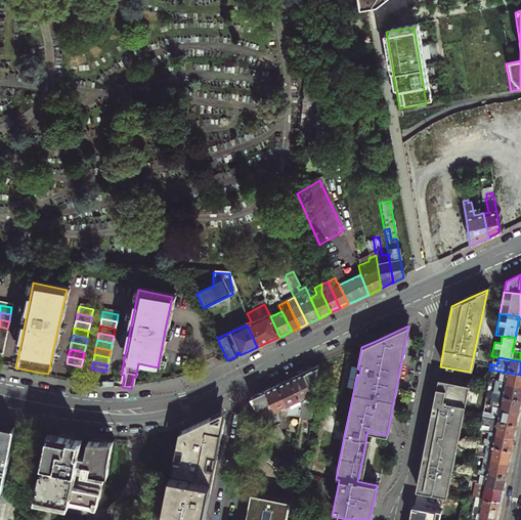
[(311,398),(312,391),(313,383),(316,369),(309,372),(301,376),(311,398)]
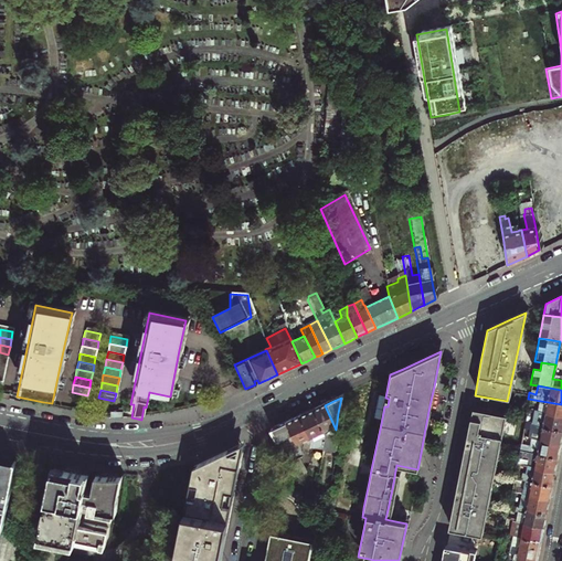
[(561,404),(534,400),(534,403),(538,404),(536,414),(561,419),(561,404)]
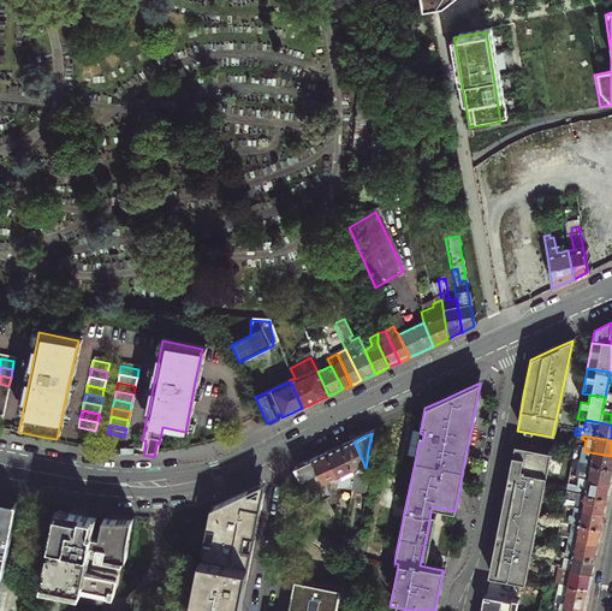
[(361,497),(363,485),(366,468),(354,442),(346,445),(339,448),(350,473),(348,494),(348,496),(361,497)]
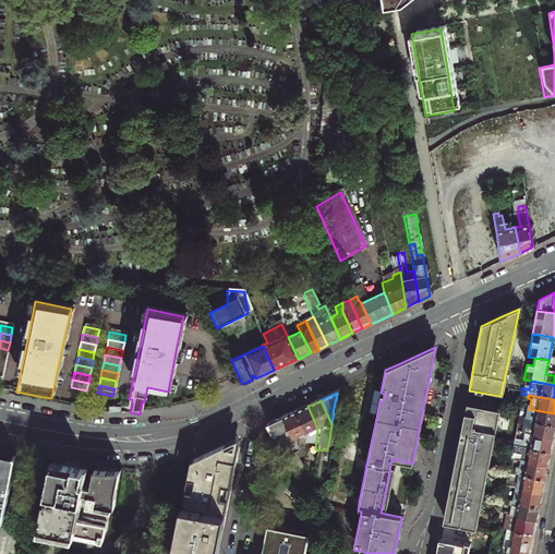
[(303,446),(315,448),(317,429),(308,406),(300,410),(293,412),(304,435),(303,446)]
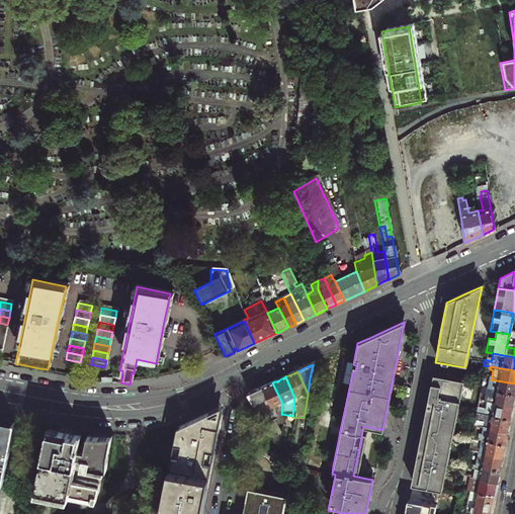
[(440,492),(461,382),(432,376),(430,387),(426,405),(423,423),(419,440),(416,458),(412,476),(410,486),(434,491),(440,492)]
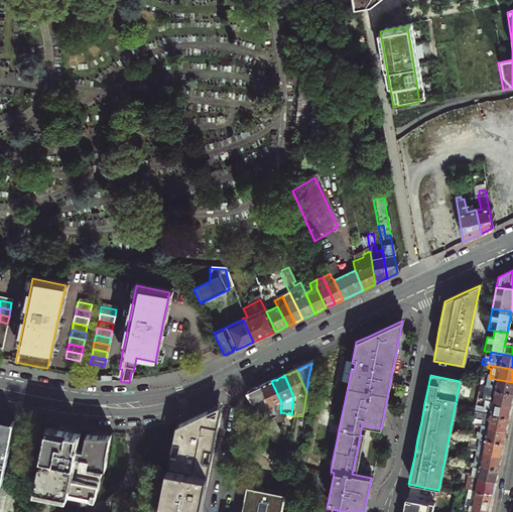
[(512,390),(512,382),(489,378),(486,378),(484,390),(512,395),(512,390)]
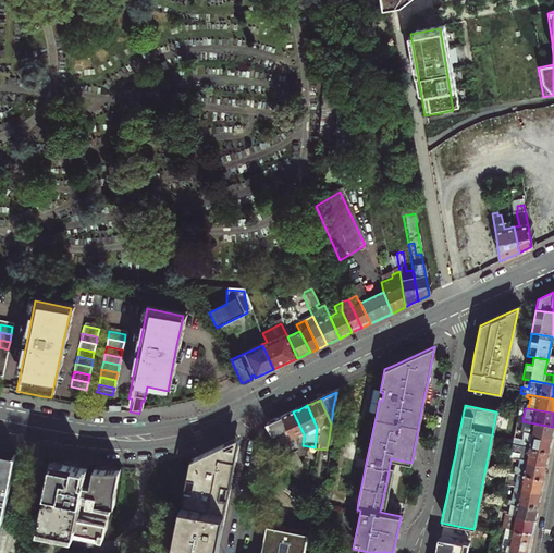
[(303,445),(304,434),(293,412),(279,418),(269,424),(298,481),(303,445)]
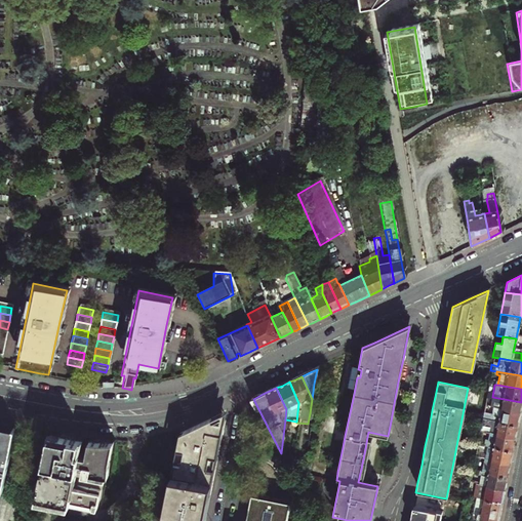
[(520,408),(521,402),(492,397),(485,396),(484,401),(490,402),(488,410),(491,410),(519,415),(520,408)]
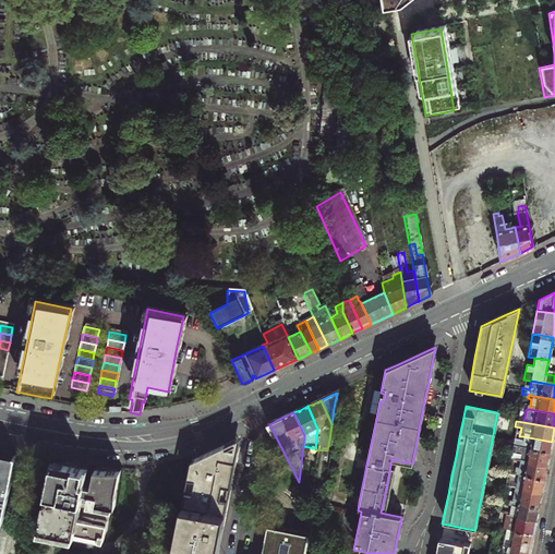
[(298,481),(299,482),(269,424),(265,426),(292,476),(291,481),(298,481)]
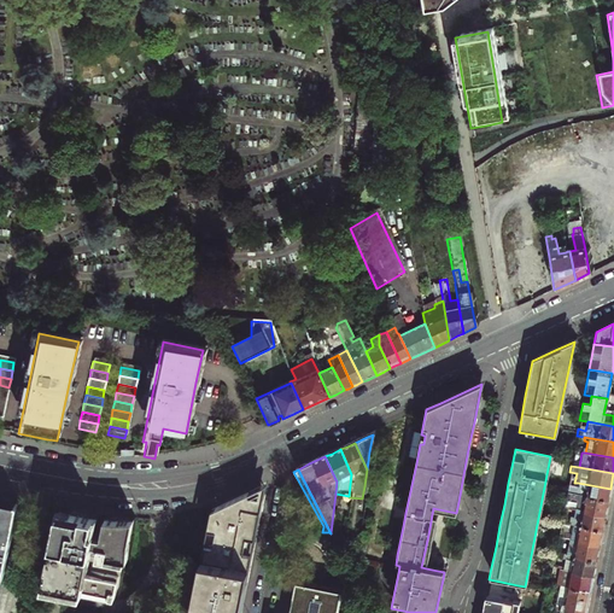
[(608,496),(610,489),(578,483),(577,490),(574,490),(574,492),(566,491),(565,496),(607,505),(608,496)]
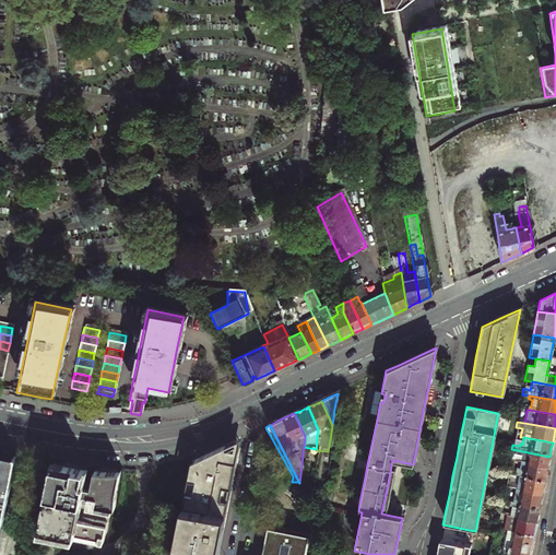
[(228,445),(221,448),(237,450),(239,439),(234,441),(228,445)]
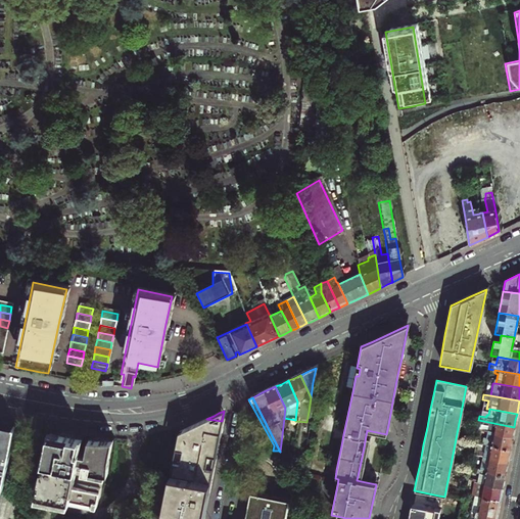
[(222,421),(206,419),(204,420),(178,432),(161,518),(202,518),(206,497),(222,421)]
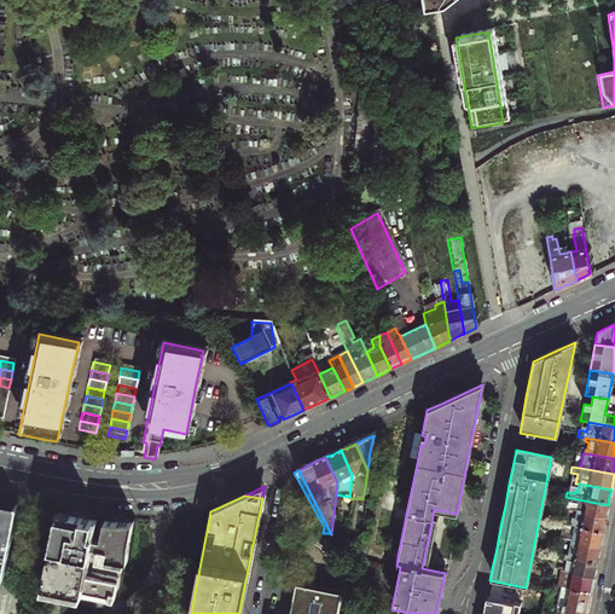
[(607,513),(608,505),(566,497),(563,513),(574,515),(605,520),(607,513)]
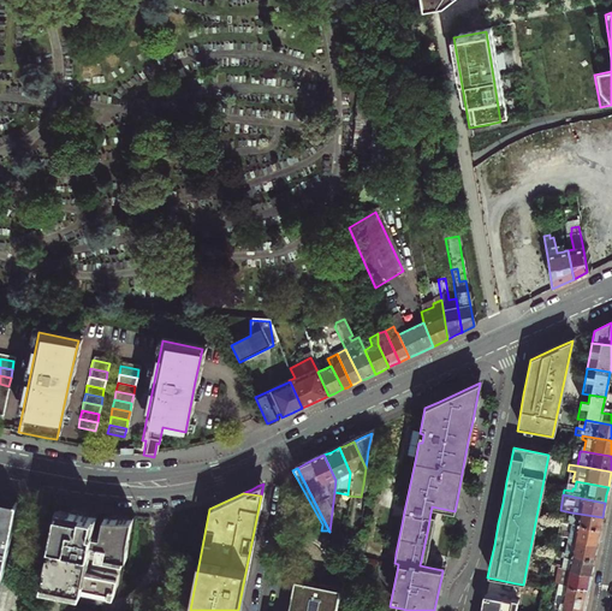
[(0,581),(15,503),(0,500),(0,581)]
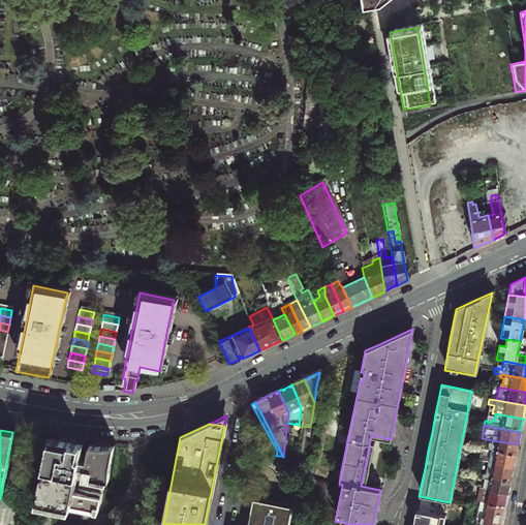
[(68,442),(49,439),(44,456),(34,507),(94,519),(98,498),(102,498),(113,446),(97,446),(88,445),(88,451),(81,449),(82,444),(72,443),(68,442)]
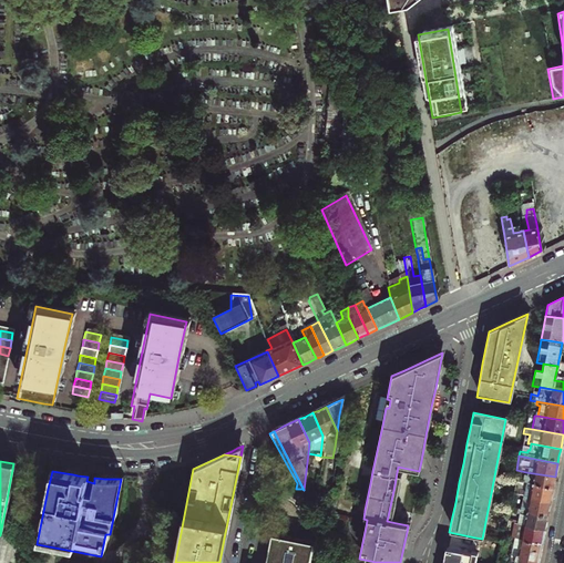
[(553,483),(555,477),(526,472),(525,479),(522,478),(522,481),(514,479),(513,484),(523,485),(552,491),(553,483)]
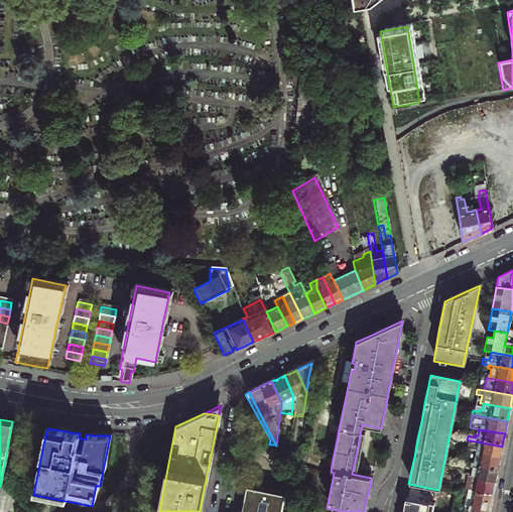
[(501,452),(502,446),(476,441),(474,454),(500,459),(501,452)]
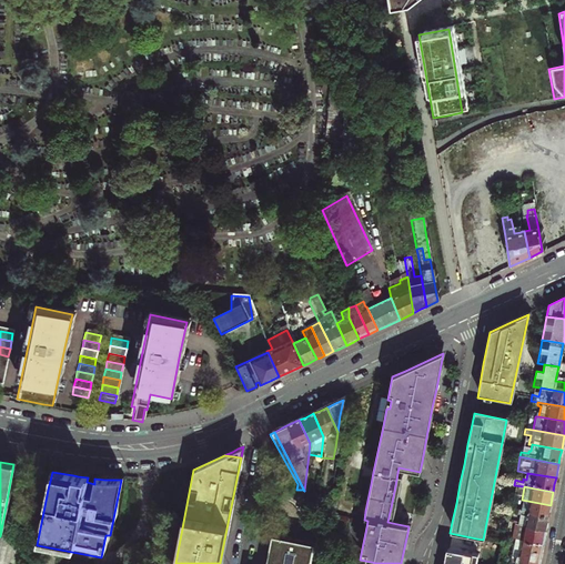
[(548,511),(551,505),(522,500),(521,509),(517,509),(516,514),(547,520),(548,511)]
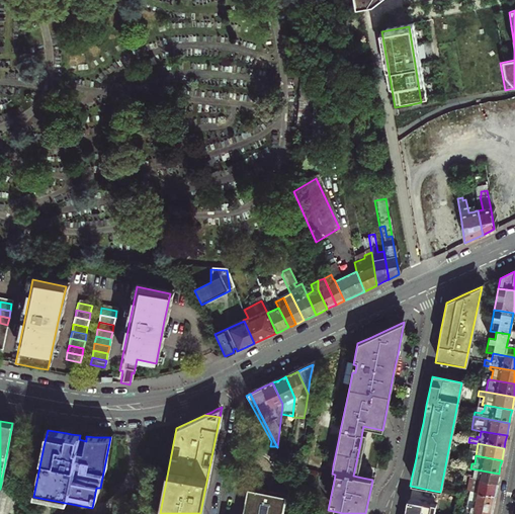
[(498,479),(499,474),(470,468),(470,472),(473,472),(470,482),(496,486),(498,479)]
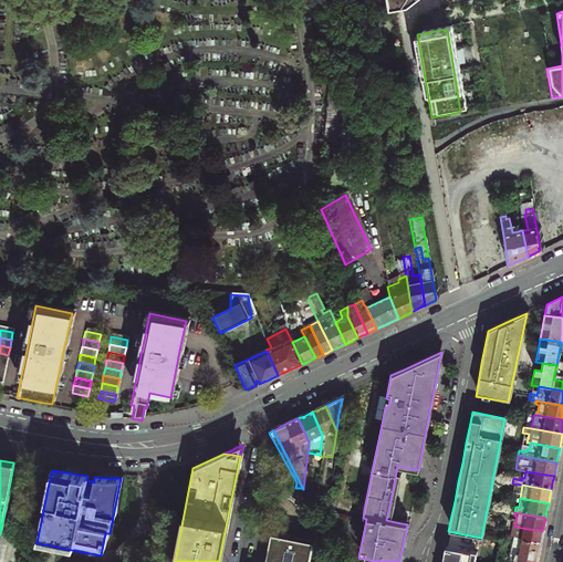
[(541,538),(542,531),(514,527),(511,526),(509,540),(512,541),(540,545),(541,538)]
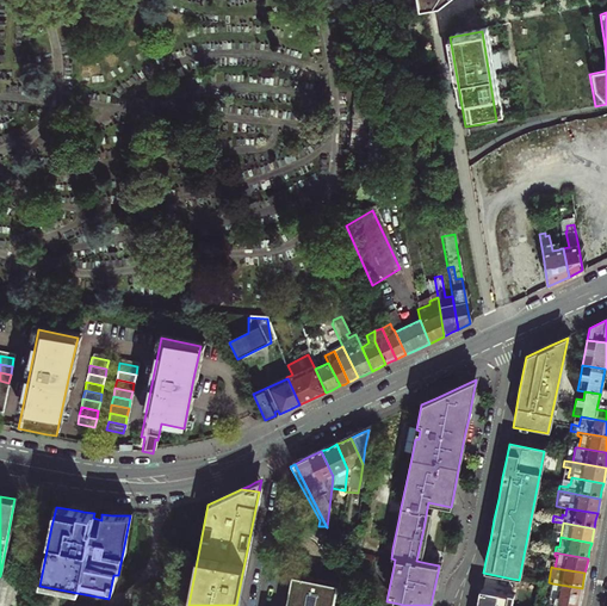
[(292,568),(291,577),(305,581),(308,572),(292,568)]
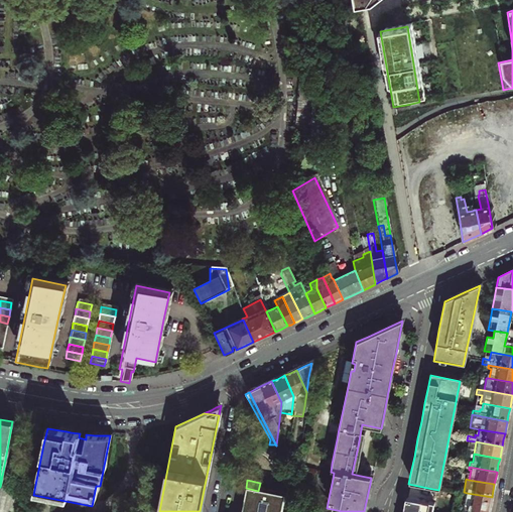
[(280,511),(284,496),(258,491),(246,488),(241,511),(280,511)]
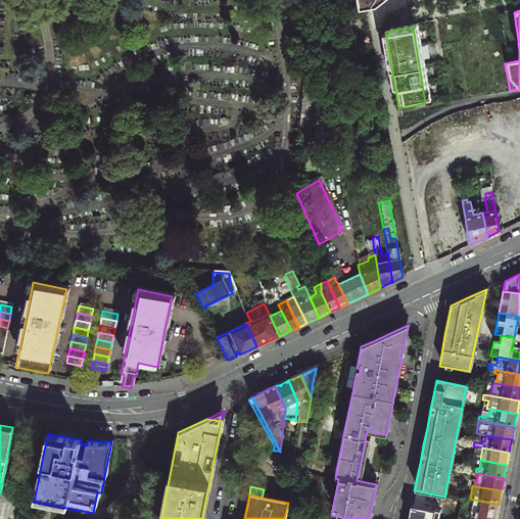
[(495,518),(499,504),(473,500),(468,518),(495,518)]
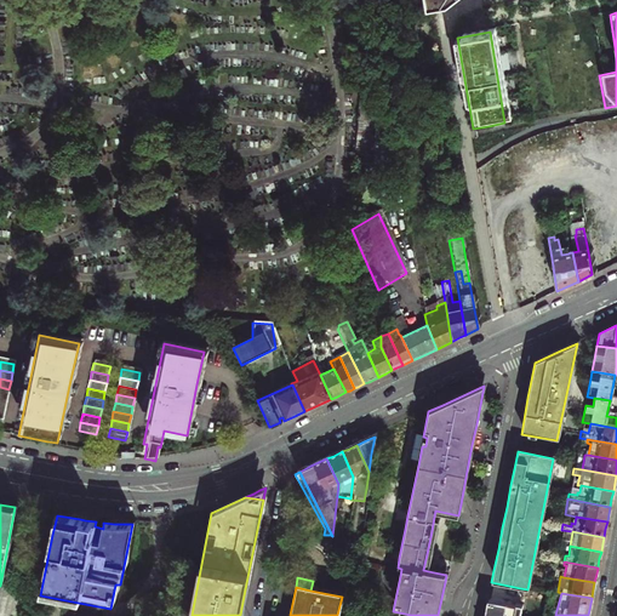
[(518,615),(520,609),(487,602),(485,610),(484,615),(518,615)]
